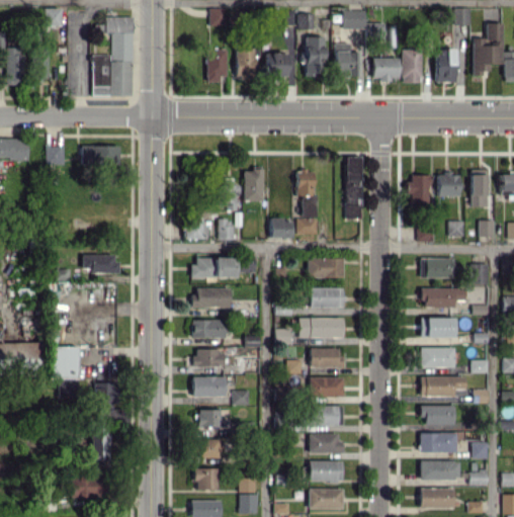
[(210,25),(227,26),(228,8),(211,7),(210,25)]
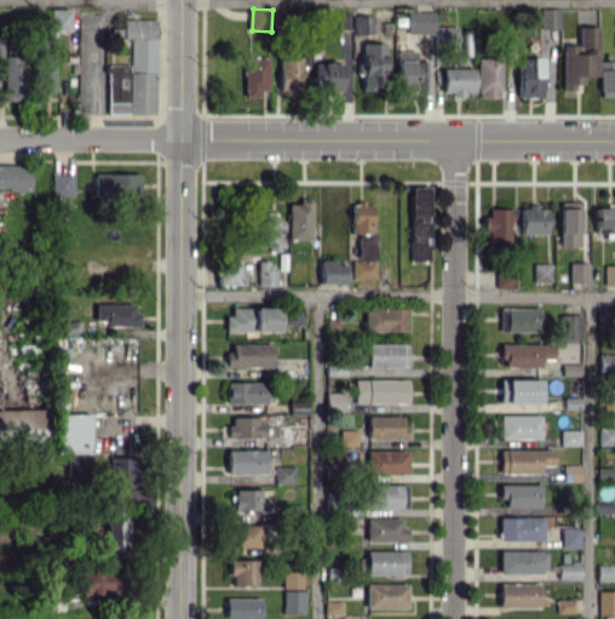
[(74,10),(53,10),(53,33),(75,32),(74,10)]
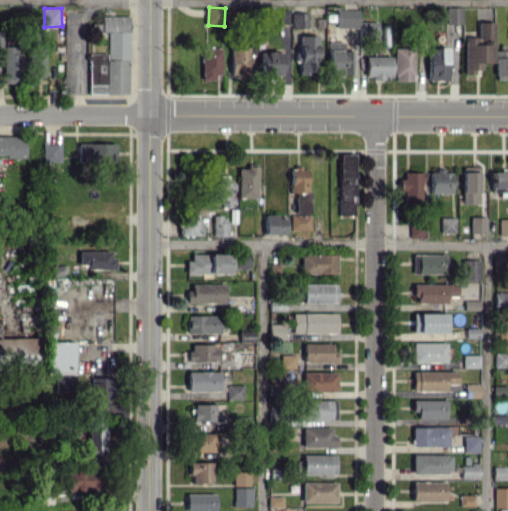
[(450,25),(466,25),(465,8),(449,8),(450,25)]
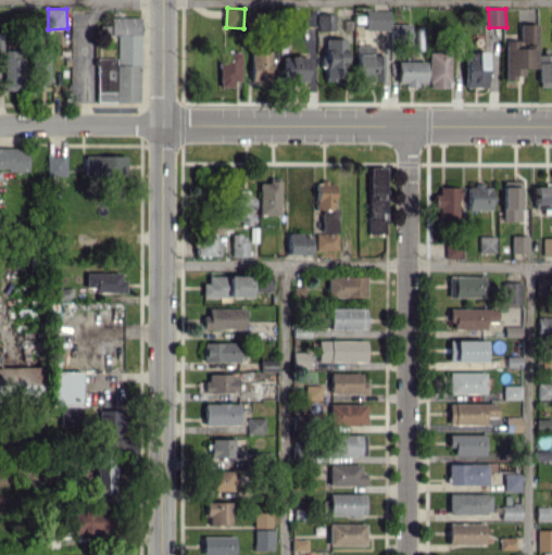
[(393,10),(368,11),(369,32),(393,30),(393,10)]
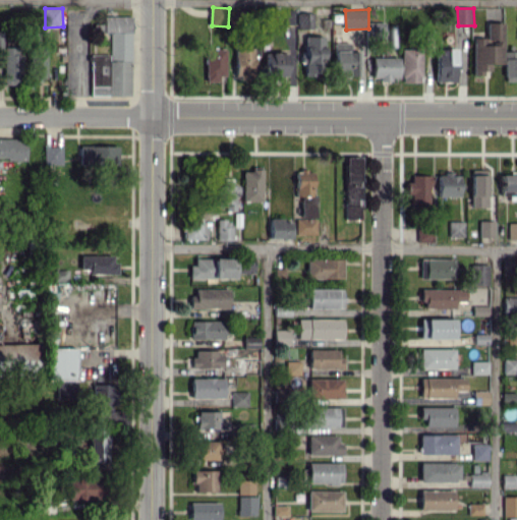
[(135,17),(108,17),(107,33),(114,33),(113,55),(95,55),(95,96),(134,96),(135,17)]
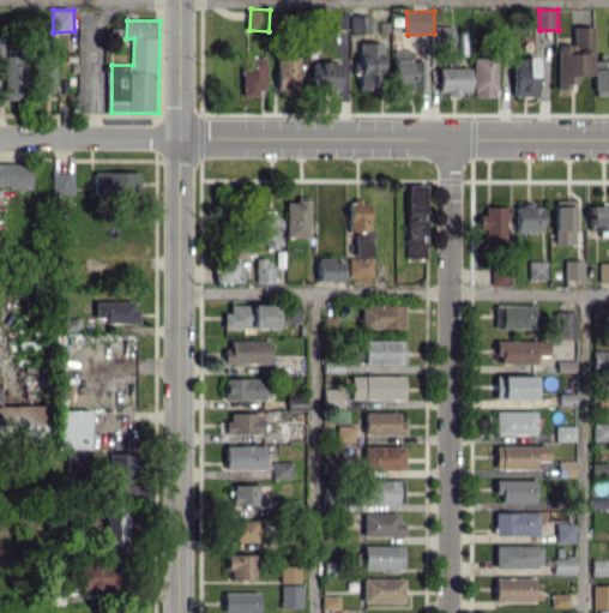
[(457,28),(435,28),(436,46),(458,46),(457,28)]
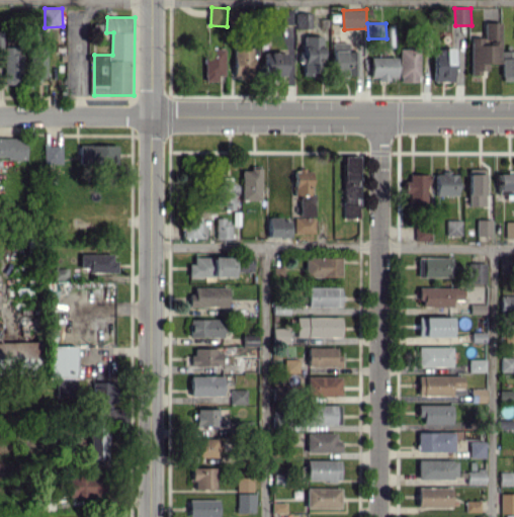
[(307,75),(325,75),(325,36),(306,36),(307,75)]
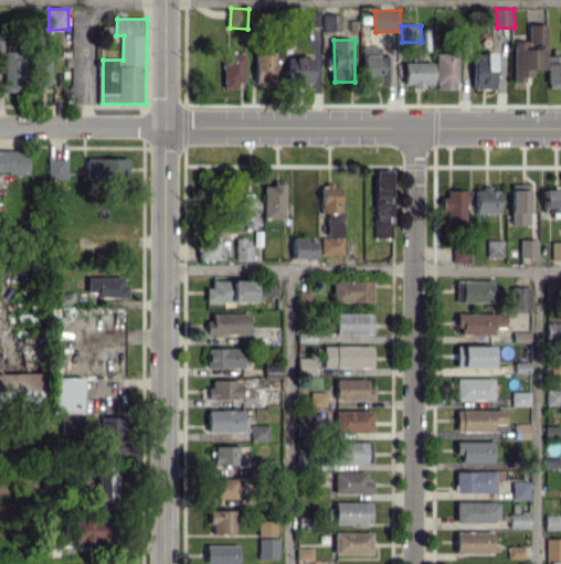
[(393,56),(383,56),(384,48),(367,46),(366,84),(393,84),(393,56)]
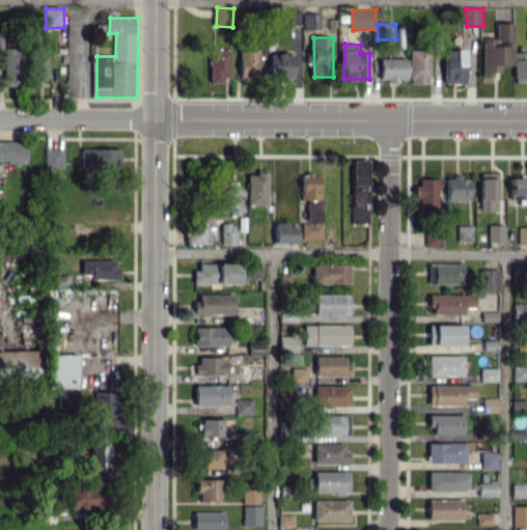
[(242,79),(261,80),(262,57),(267,57),(267,50),(243,49),(242,79)]
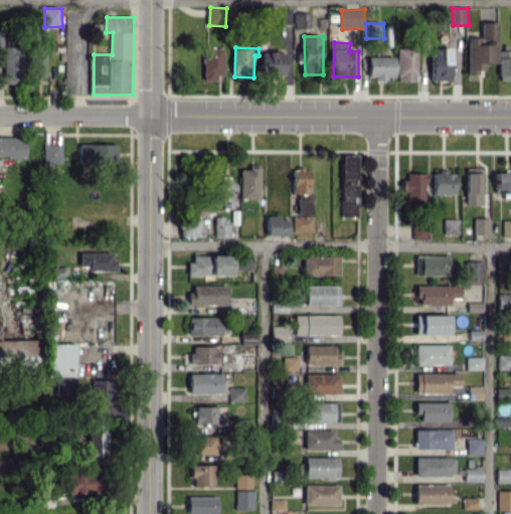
[(225,79),(226,49),(206,48),(205,79),(225,79)]
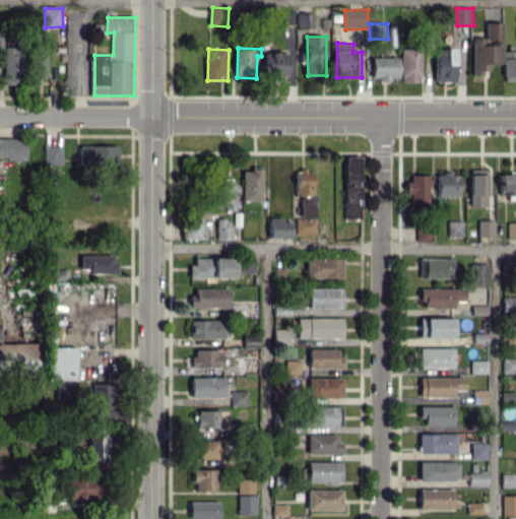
[(404,82),(424,82),(423,50),(403,50),(404,82)]
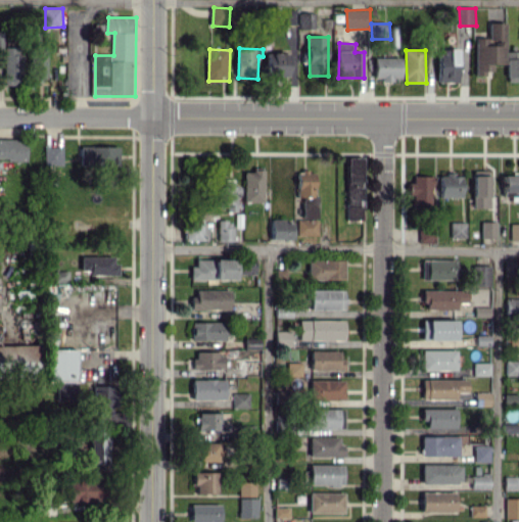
[(440,83),(460,83),(461,50),(441,50),(440,83)]
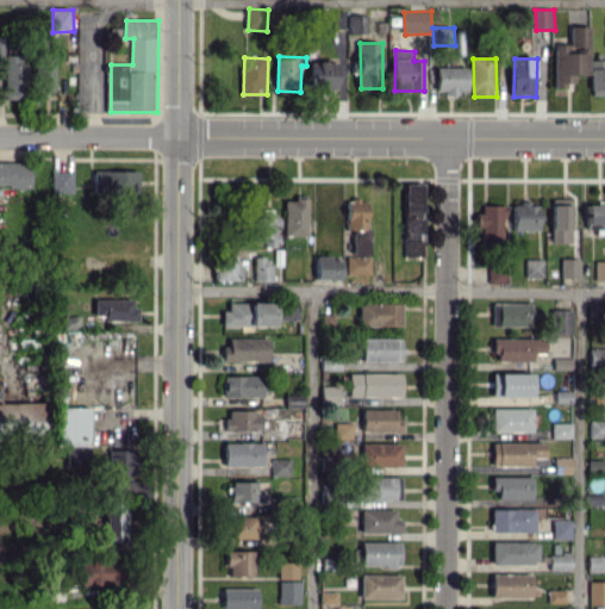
[(604,60),(594,61),(594,95),(604,95),(604,60)]
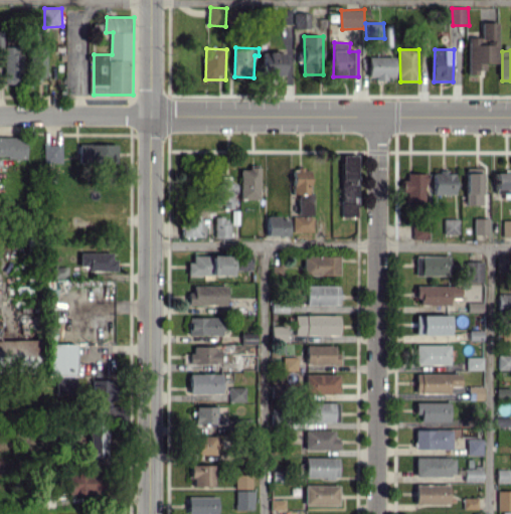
[(288,74),(288,53),(266,52),(266,73),(288,74)]
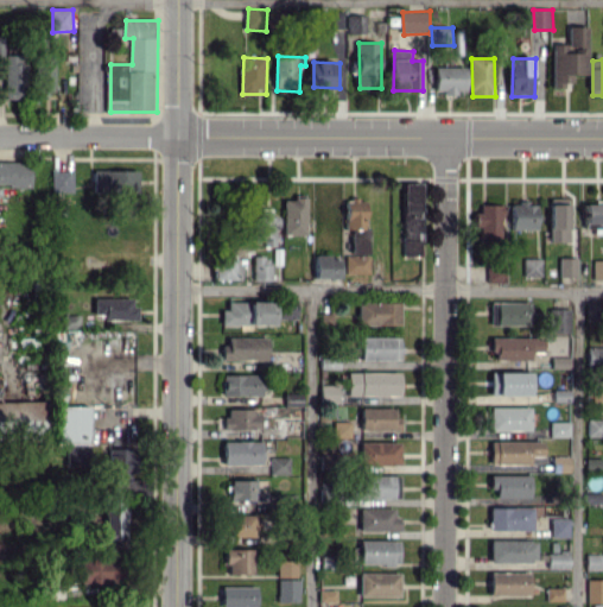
[(437,93),(468,93),(469,68),(438,68),(437,93)]
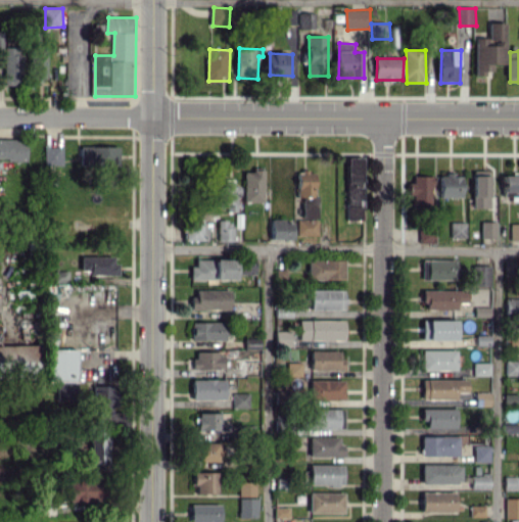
[(0,159),(29,160),(30,139),(0,139),(0,159)]
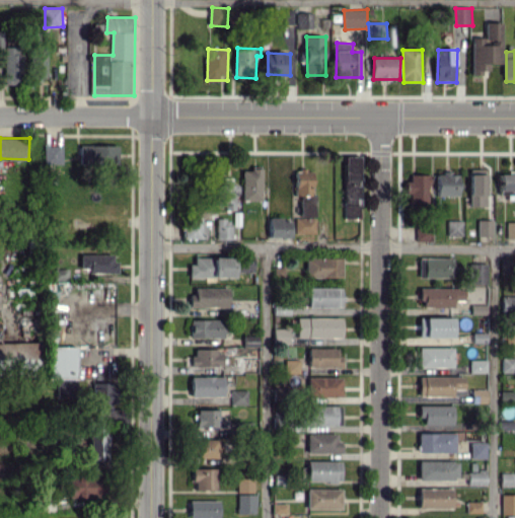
[(121,146),(83,145),(82,165),(121,166),(121,146)]
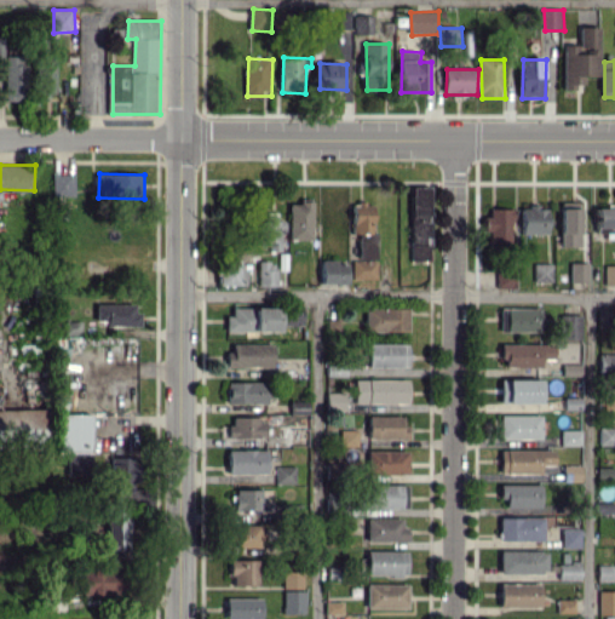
[(56,198),(78,199),(79,175),(56,175),(56,198)]
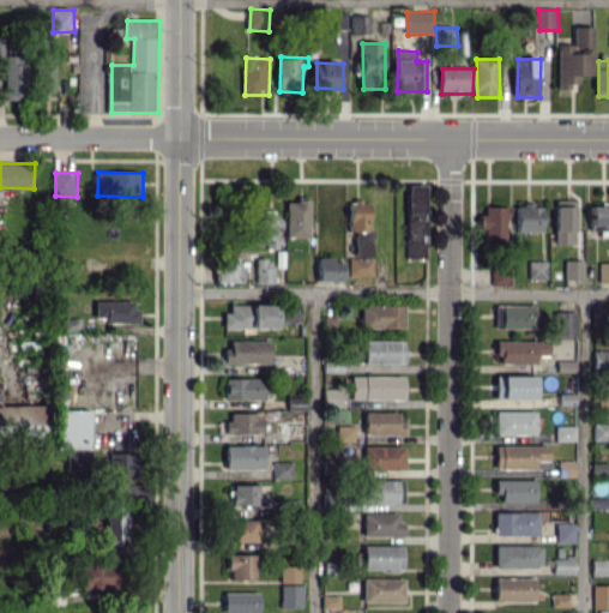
[(429,185),(411,185),(410,259),(428,259),(429,185)]
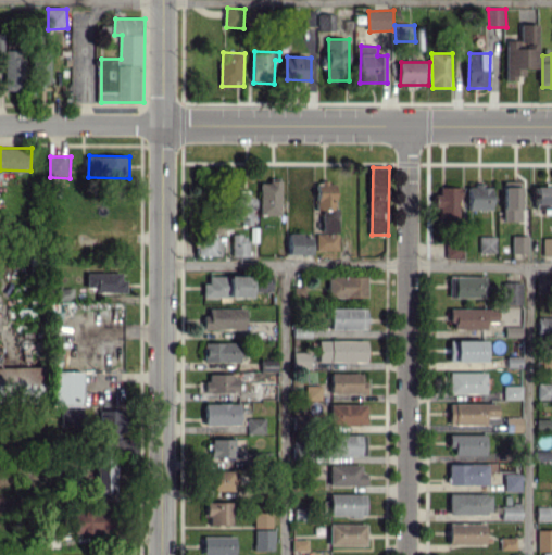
[(262,215),(283,216),(284,181),(263,181),(262,215)]
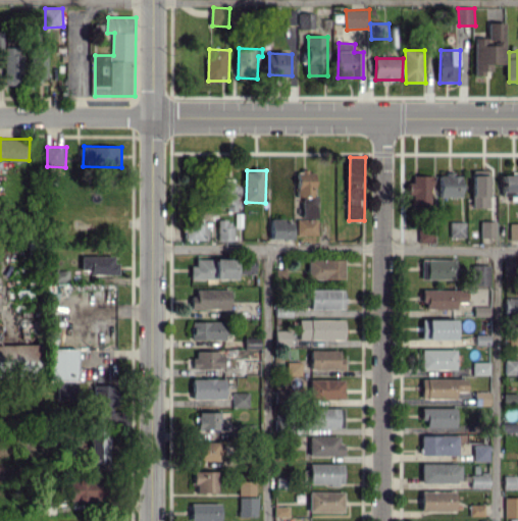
[(475,208),(491,208),(491,171),(475,170),(475,208)]
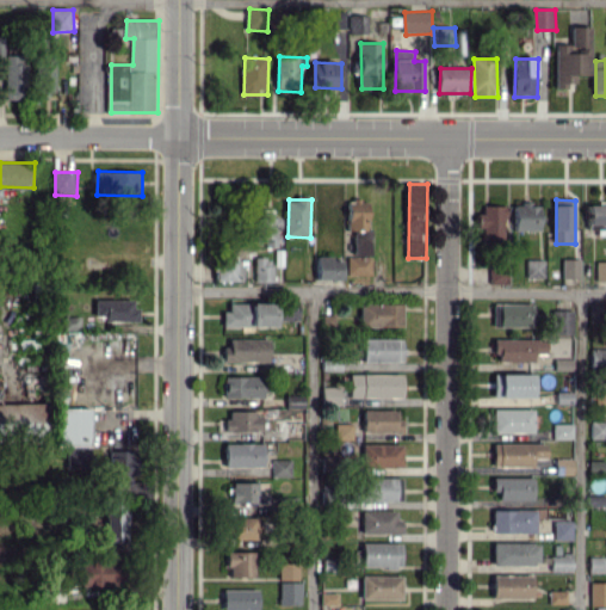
[(350,230),(371,230),(371,202),(351,201),(350,230)]
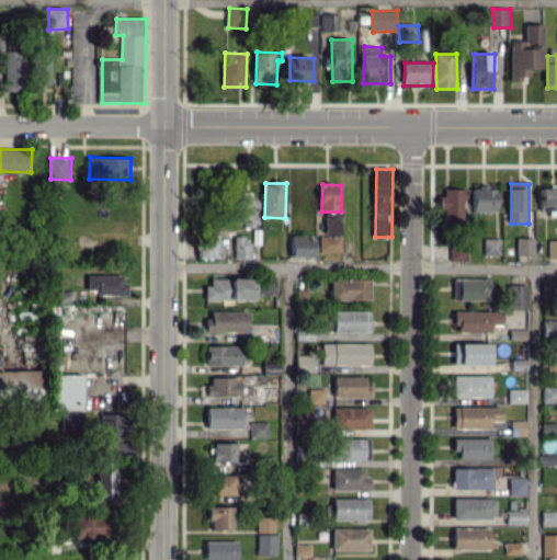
[(499,189),(475,187),(475,213),(499,213),(499,189)]
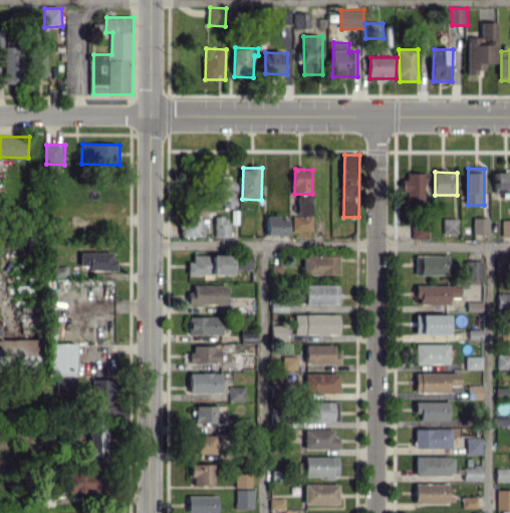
[(498,194),(509,193),(509,172),(497,173),(498,194)]
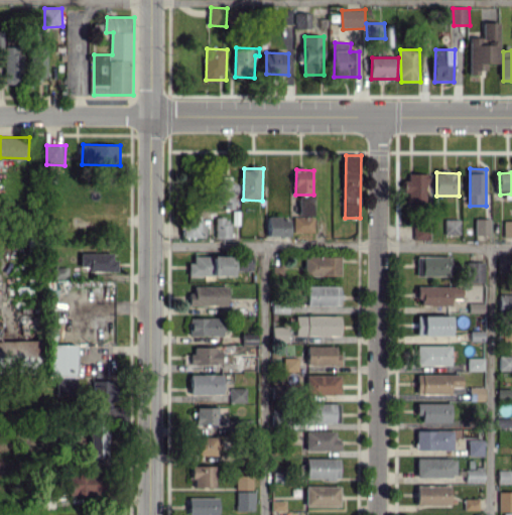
[(428,173),(410,174),(411,208),(429,207),(428,173)]
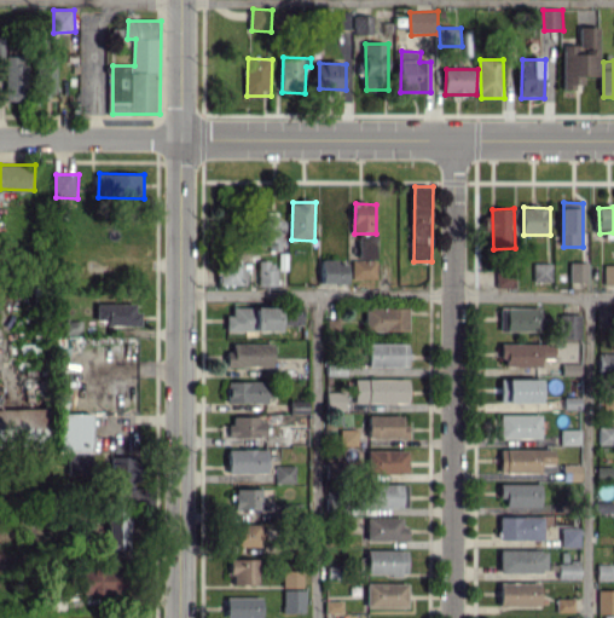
[(285,250),(284,220),(279,220),(279,212),(268,213),(270,250),(285,250)]
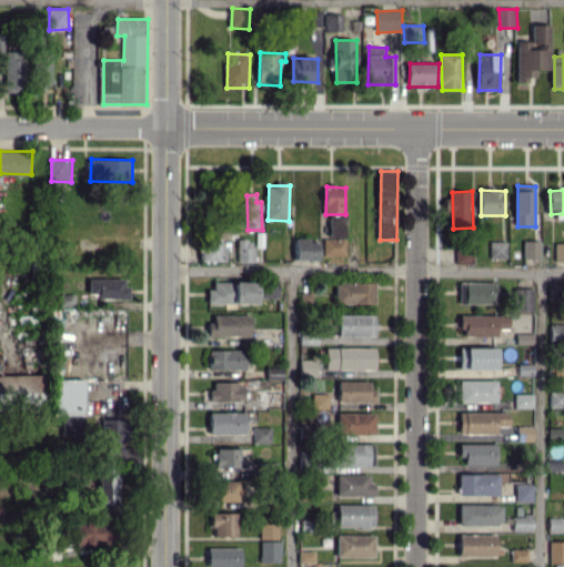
[(204,262),(232,262),(231,245),(224,245),(224,239),(203,240),(204,262)]
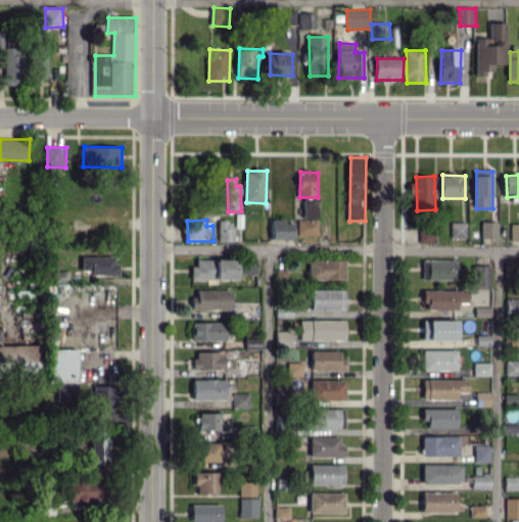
[(222,241),(236,241),(236,221),(221,221),(222,241)]
